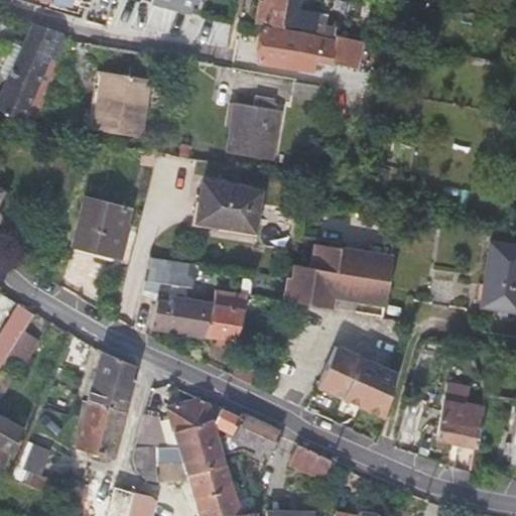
[(191,0),(150,0),(150,1),(189,11),(191,0)]
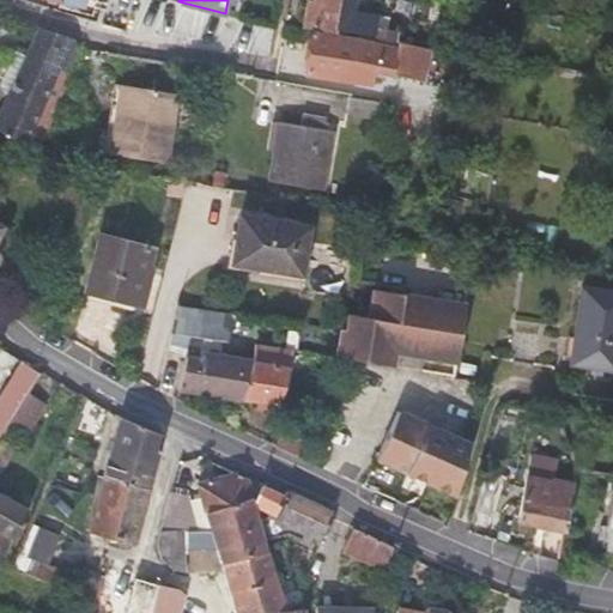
[(358,8),(358,0),(314,0),(314,2),(307,2),(303,28),(393,41),(394,30),(376,25),(378,12),(358,8)]
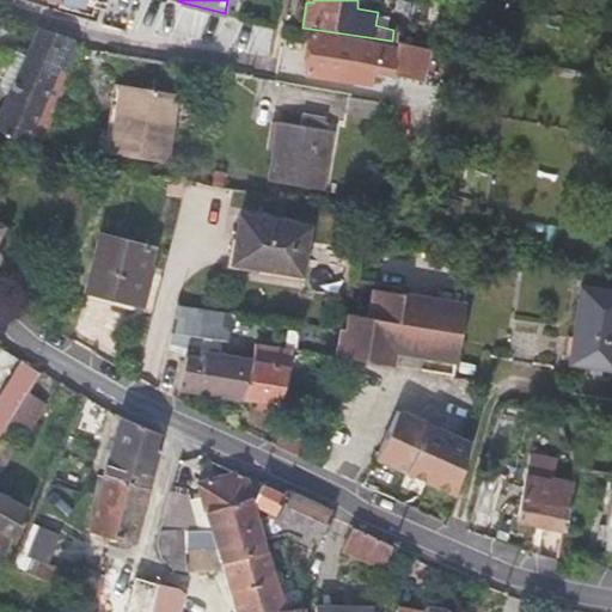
[(36,28),(0,111),(0,129),(28,141),(36,145),(68,73),(79,48),(81,42),(36,28)]
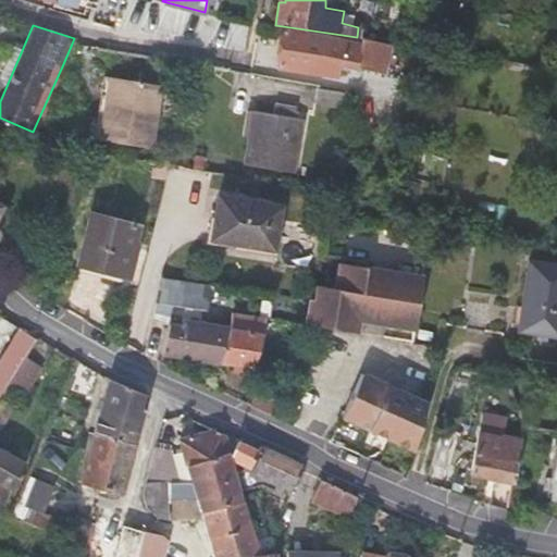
[(339,39),(283,29),(277,66),(334,75),(335,63),(382,71),(386,42),(357,37),(339,35),(339,39)]
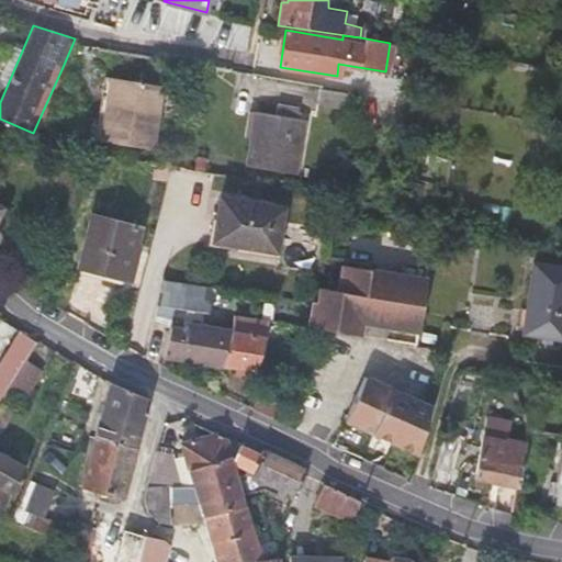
[(232,99),(236,70),(235,70),(227,98),(232,99)]
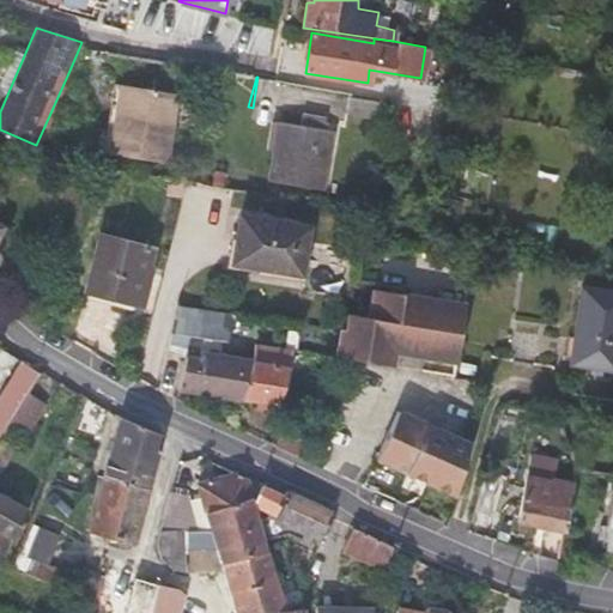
[(180,95),(120,84),(109,155),(169,164),(180,95)]
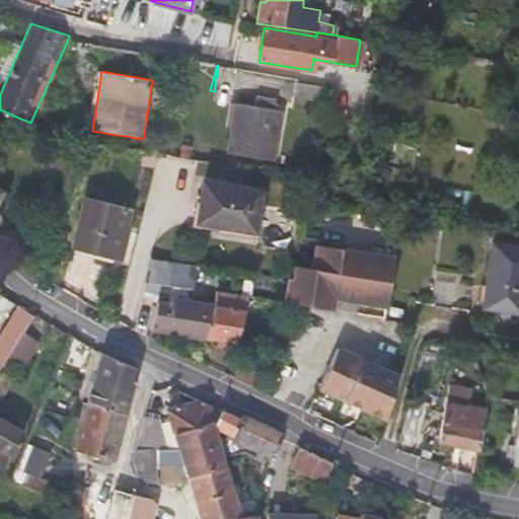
[(322,101),(324,87),(295,82),(293,97),(322,101)]
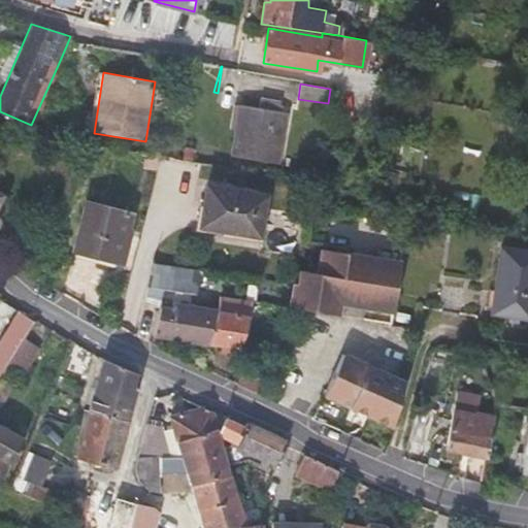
[(240,106),(231,155),(276,161),(284,113),(277,112),(279,104),(259,101),(259,109),(240,106)]
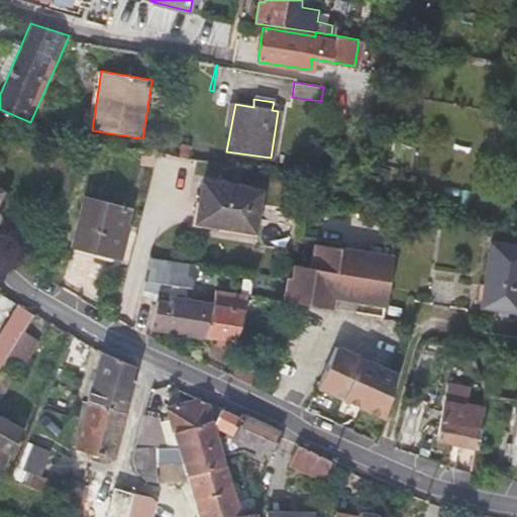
[(252,231),(259,191),(201,182),(195,221),(252,231)]
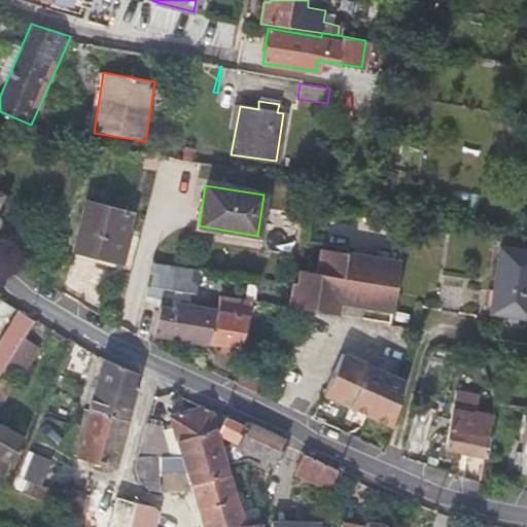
[(117,260),(131,215),(86,203),(74,249),(117,260)]
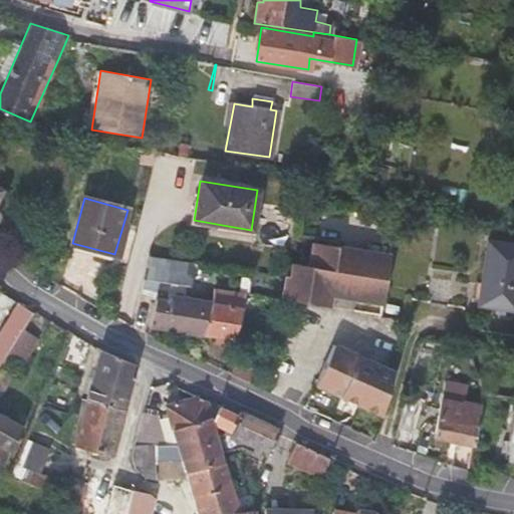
[(513,310),(513,245),(487,241),(477,305),(513,310)]
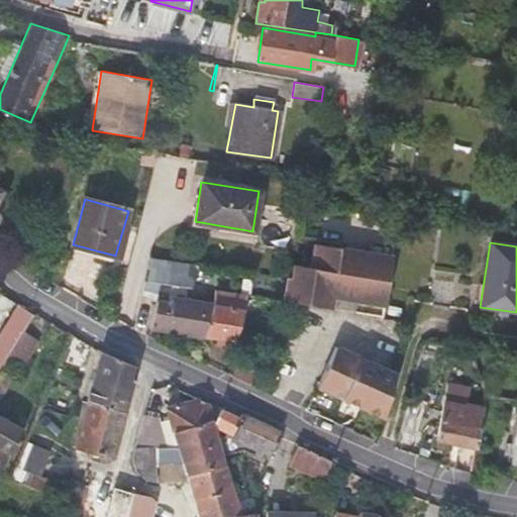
[(392,256),(314,244),(312,253),(293,250),(289,279),(288,278),(284,301),(286,302),(290,302),(331,309),(333,298),(384,306),(392,256)]
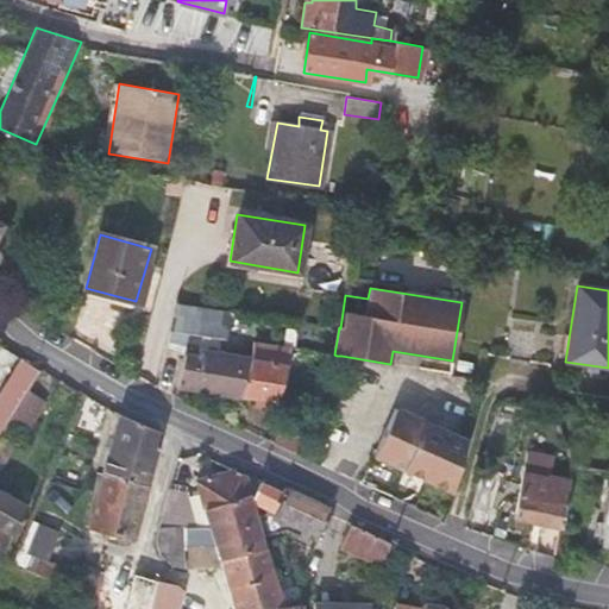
[(163,349),(183,353),(190,324),(208,327),(207,334),(221,337),(224,328),(226,328),(230,312),(175,303),(163,349)]
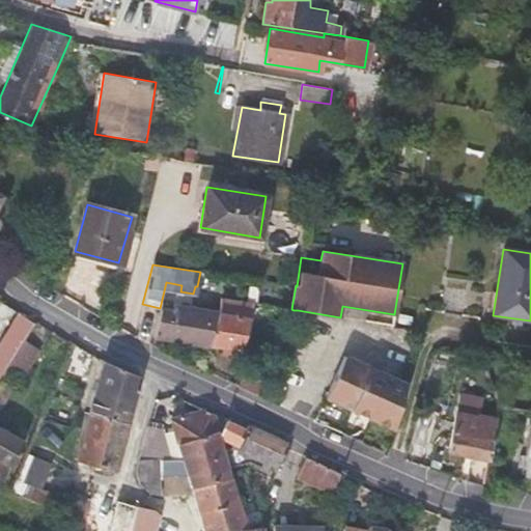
[(241,351),(254,303),(229,299),(220,297),(219,311),(208,345),(241,351)]
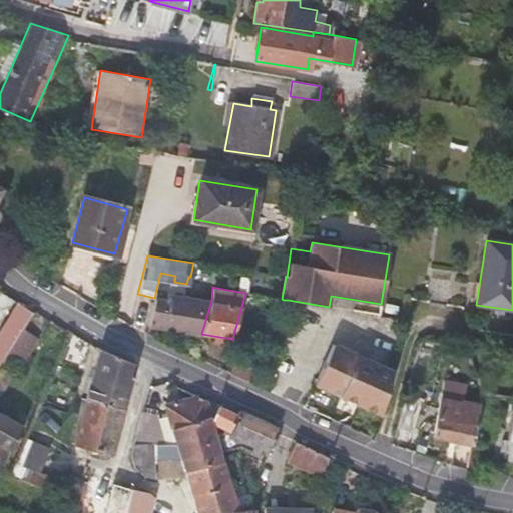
[(147,326),(201,334),(211,301),(167,294),(165,300),(154,298),(147,326)]
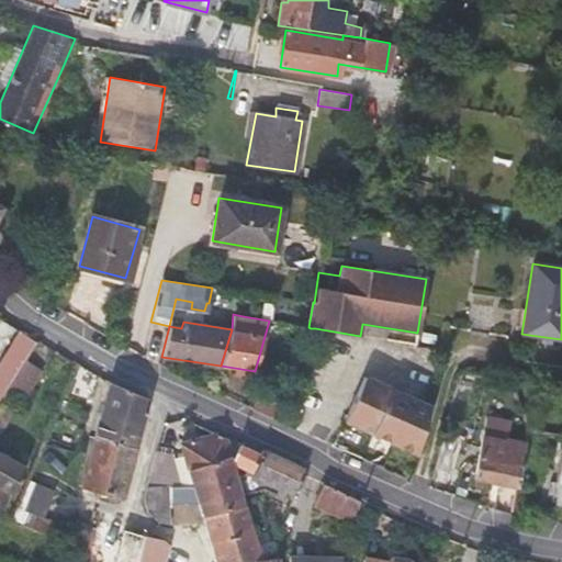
[(0,359),(0,373),(11,380),(25,359),(37,341),(18,329),(0,359)]
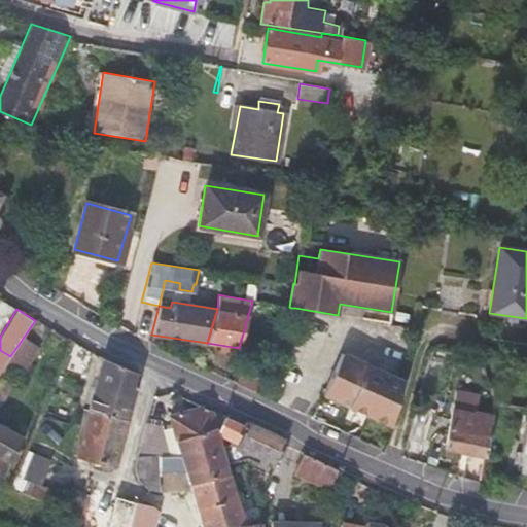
[(38,346),(24,337),(10,356),(6,364),(21,373),(38,346)]
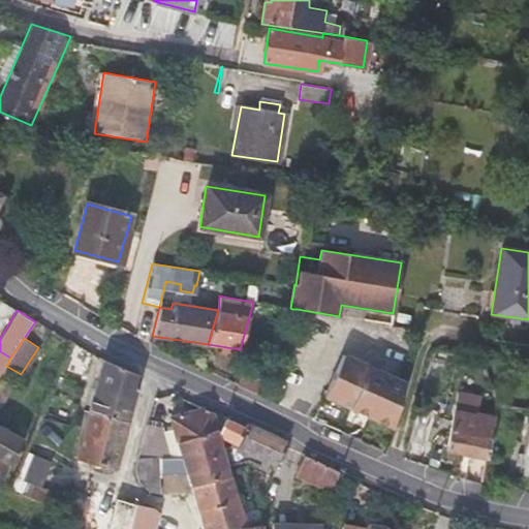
[(327,395),(393,428),(402,392),(405,381),(345,351),(327,395)]
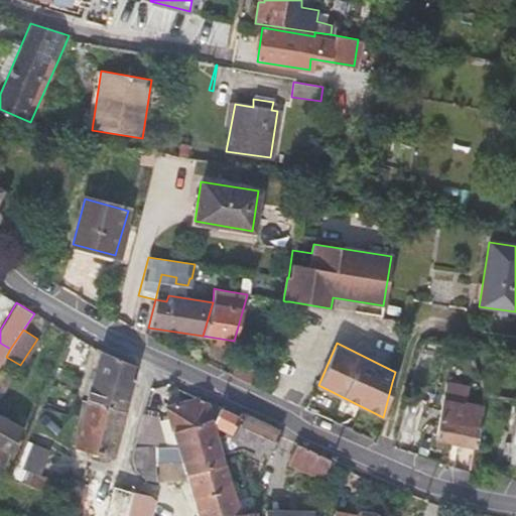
[(459,354),(469,356),(465,346),(460,346),(459,354)]
